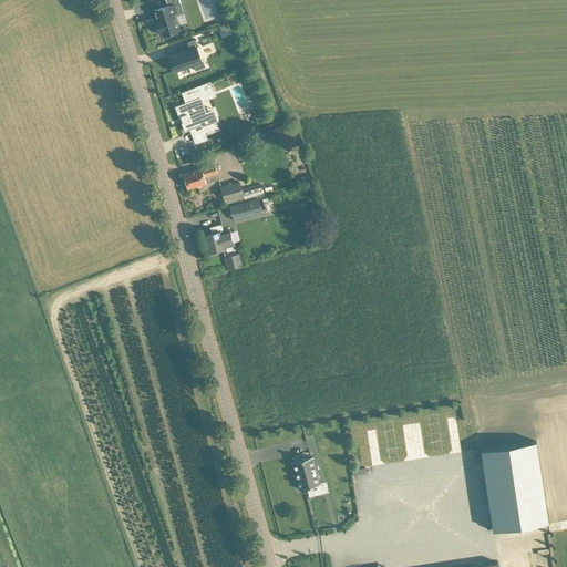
[(165,0),(167,6),(154,9),(156,18),(154,18),(160,33),(162,33),(162,34),(179,29),(174,13),(175,13),(173,4),(181,2),(178,0),(165,0)]
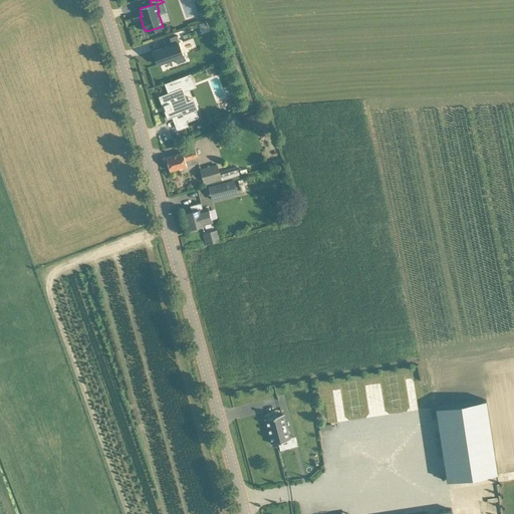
[(172,44),(153,51),(158,64),(175,58),(177,63),(186,60),(176,35),(170,37),(172,44)]
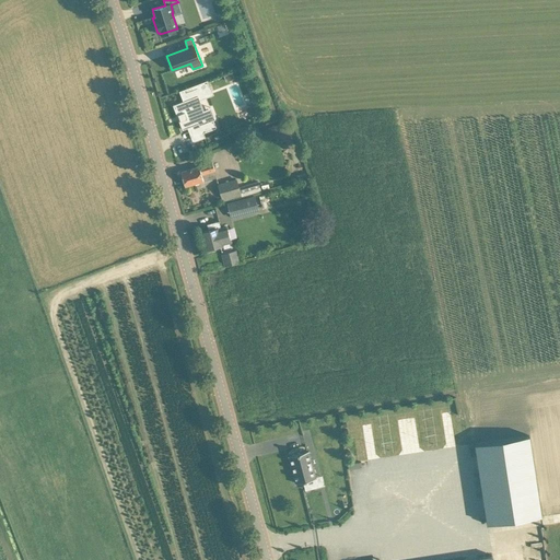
[(232,72),(223,74),(225,81),(234,78),(232,72)]
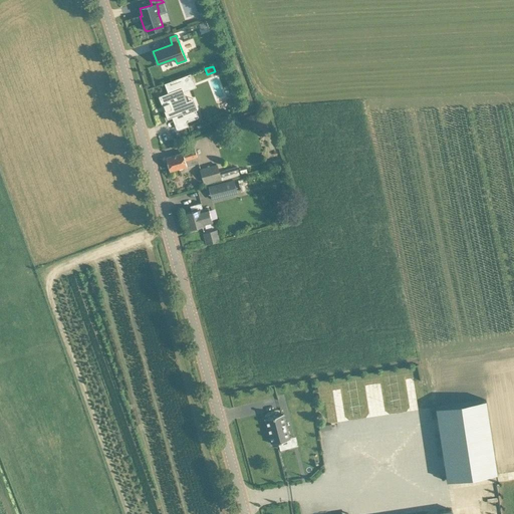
[(168,92),(159,96),(168,118),(172,117),(182,113),(186,122),(187,121),(202,116),(197,104),(192,106),(188,95),(185,96),(182,88),(197,83),(193,72),(165,83),(168,92)]
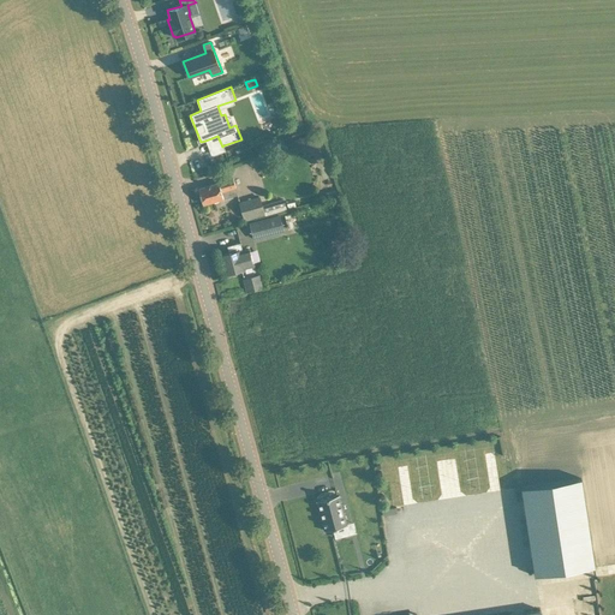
[(300,142),(303,149),(312,147),(311,139),(300,142)]
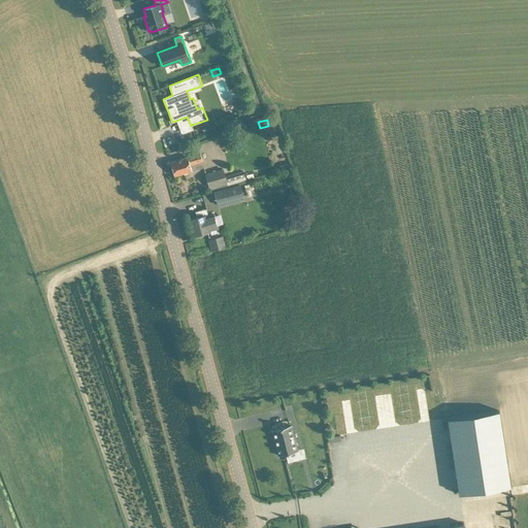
[(199,153),(171,162),(174,175),(203,167),(199,153)]
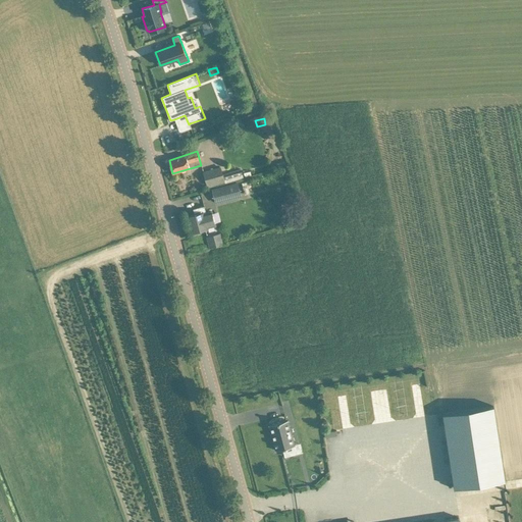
[(221,166),(204,171),(208,188),(244,177),(242,169),(223,174),(221,166)]
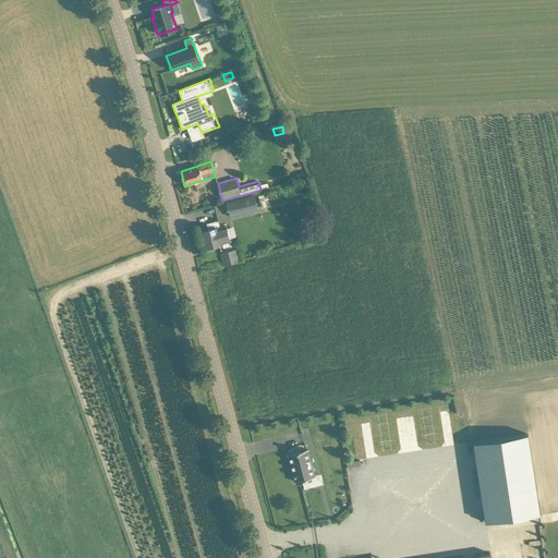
[(227,203),(230,216),(257,209),(254,196),(227,203)]
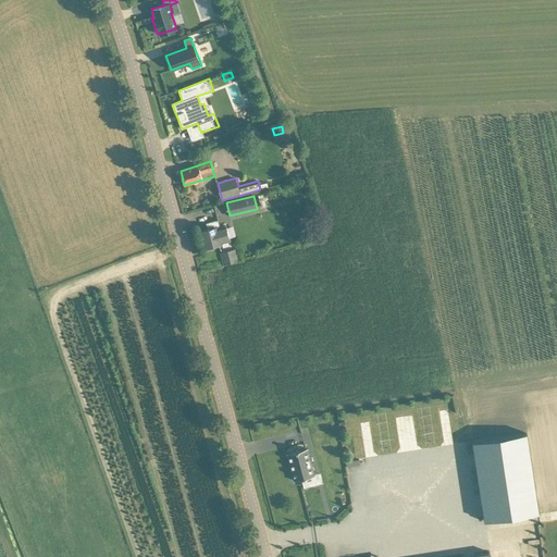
[(205,248),(223,244),(222,243),(231,240),(226,224),(220,225),(218,220),(206,223),(208,229),(200,231),(205,248)]
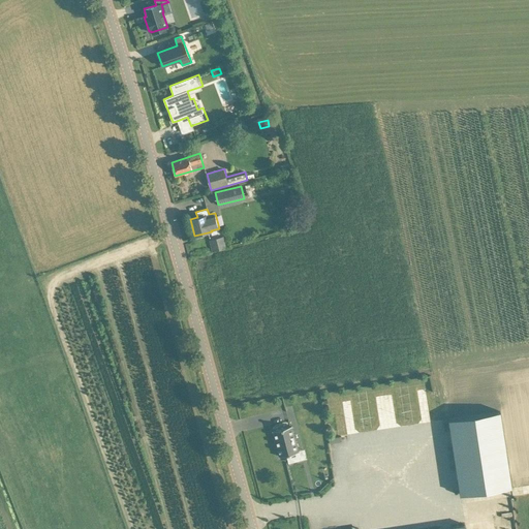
[(210,240),(213,251),(227,247),(224,236),(210,240)]
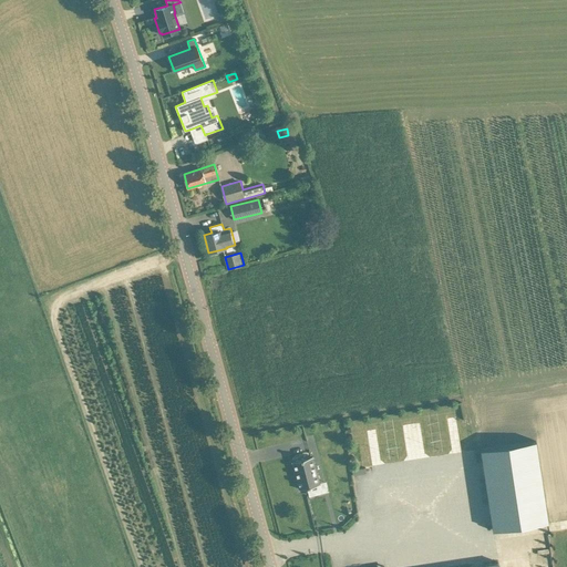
[(493,529),(548,522),(536,441),(481,450),(493,529)]
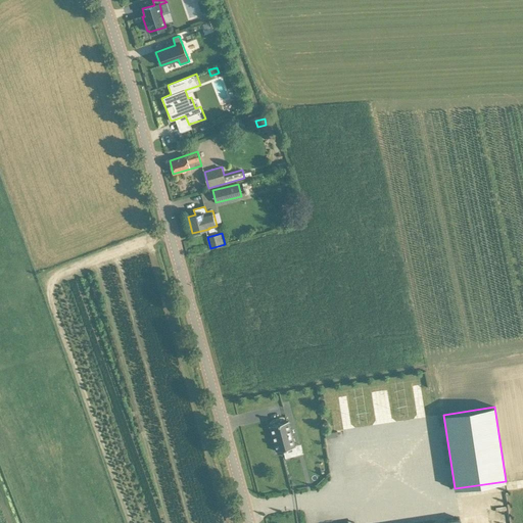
[(288,421),(270,426),(276,452),(294,446),(288,421)]
